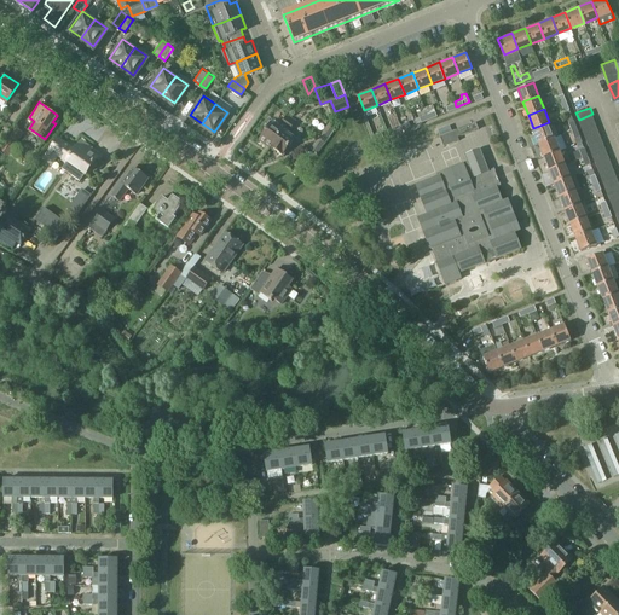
[(281,120),(287,125),(293,116),(287,112),(281,120)]
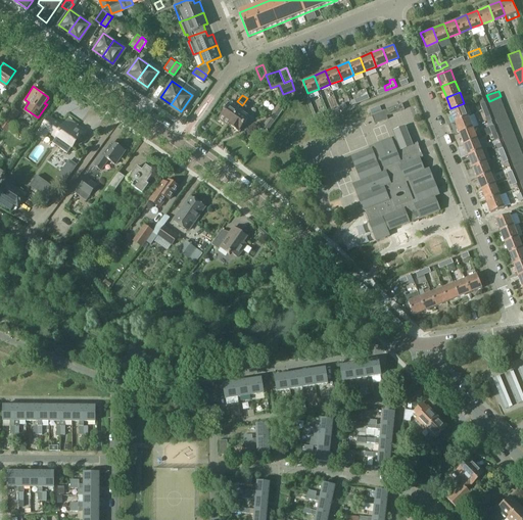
[(503,102),(501,96),(489,101),(491,107),(503,102)]
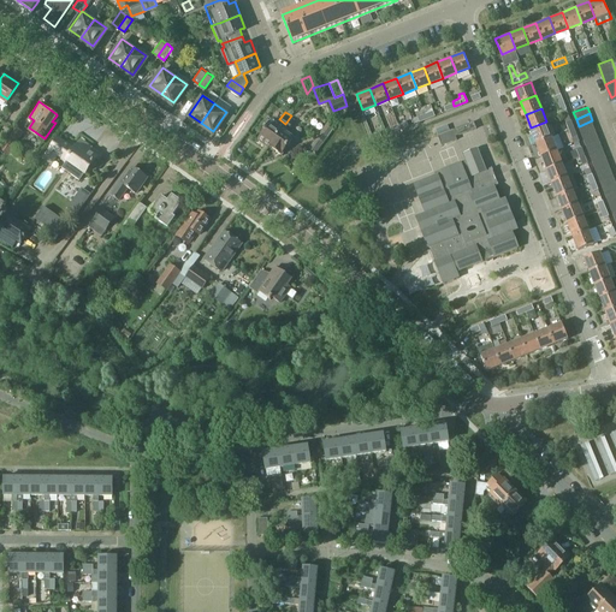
[(265,128),(260,135),(272,143),(283,128),(285,124),(279,119),(277,124),(270,119),(265,126),(265,128)]
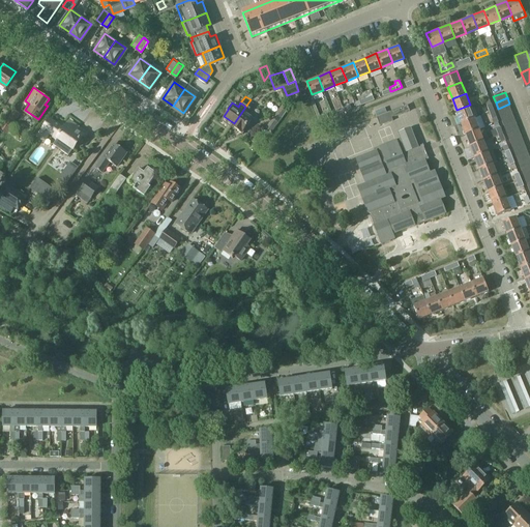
[(391,115),(410,108),(408,103),(387,111),(385,105),(375,109),(377,114),(380,123),(393,118),(391,115)]
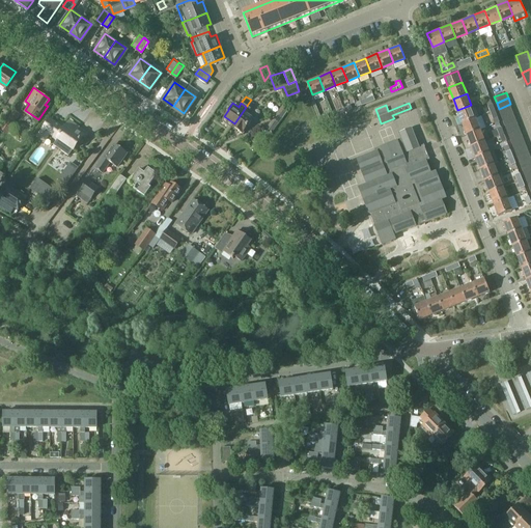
[(510,104),(499,109),(501,114),(512,110),(510,104)]
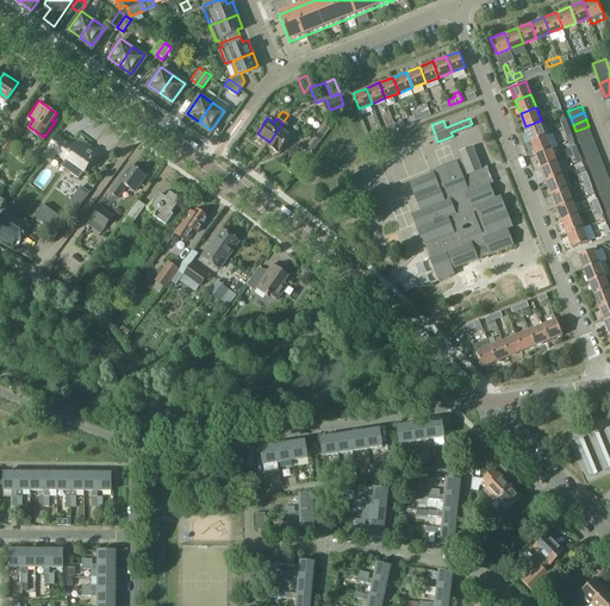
[(546,133),(541,120),(526,126),(531,139),(546,133)]
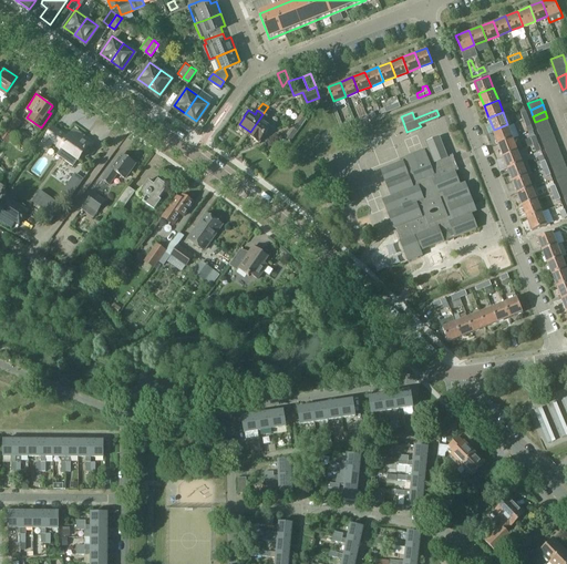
[(14,114),(6,127),(13,132),(22,120),(14,114)]
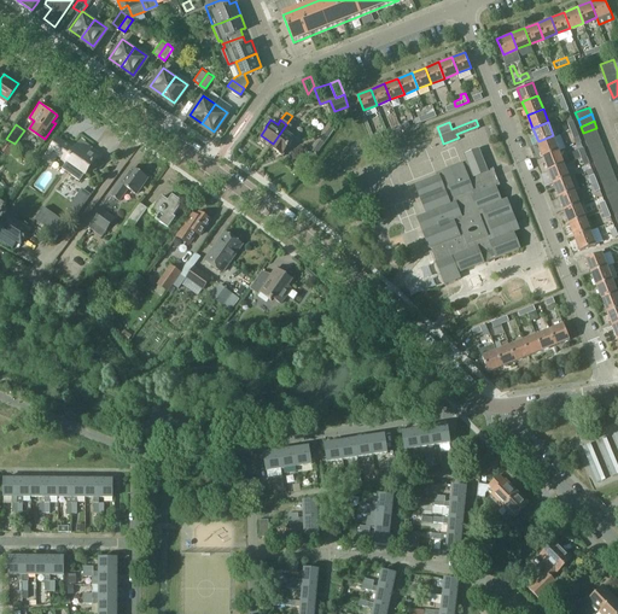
[(284,128),(273,144),(284,152),(290,144),(291,145),(297,138),(287,130),(290,128),(290,127),(286,124),(284,128)]
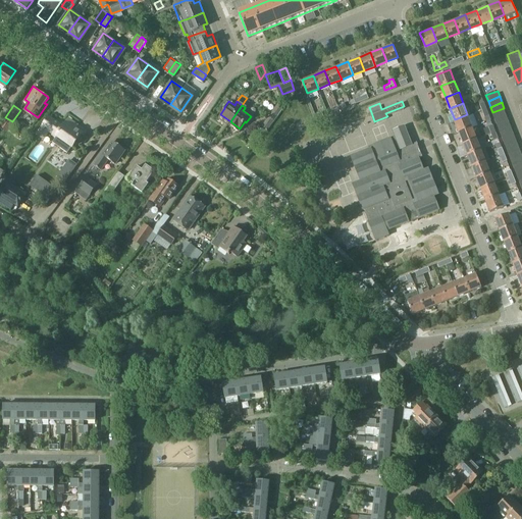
[(489,113),(486,107),(482,108),(485,115),(484,115),(486,119),(490,118),(491,118),(489,113)]
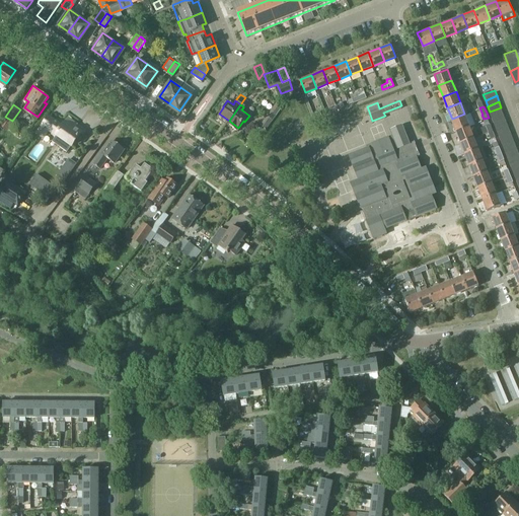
[(504,113),(501,107),(490,112),(492,118),(504,113)]
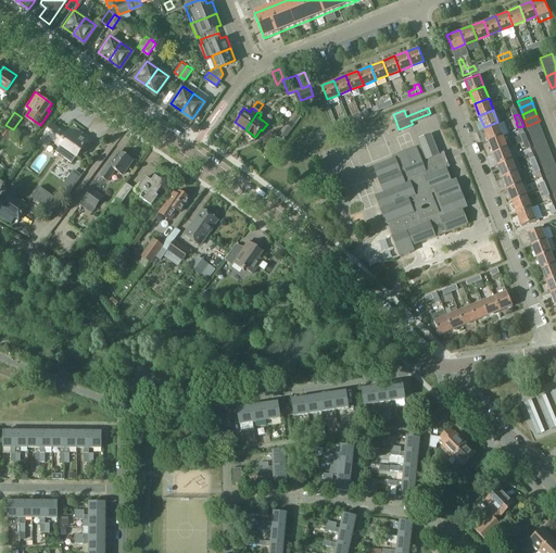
[(540,121),(527,126),(529,132),(542,127),(540,121)]
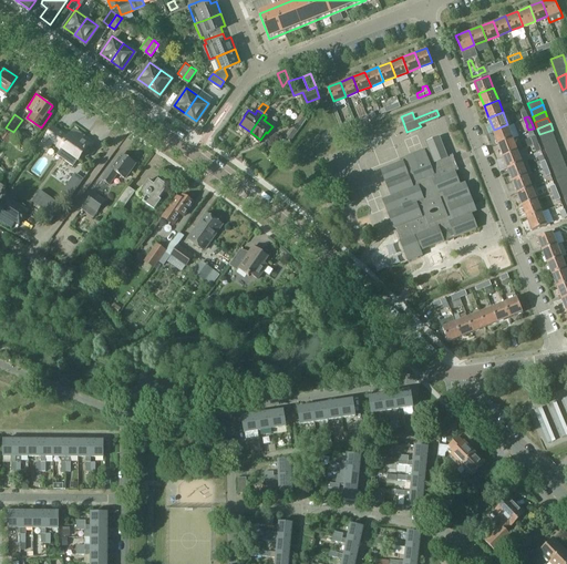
[(285,134),(290,139),(297,129),(291,124),(285,134)]
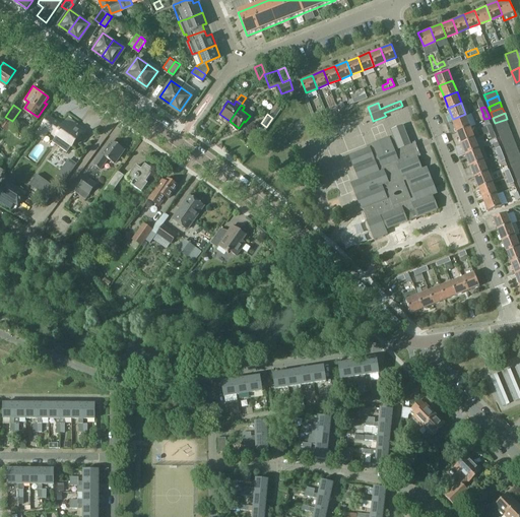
[(470,125),(465,114),(453,119),(457,130),(470,125)]
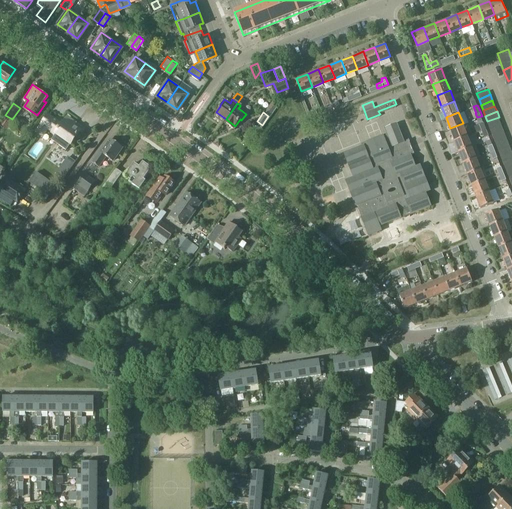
[(48,113),(42,121),(56,131),(51,137),(66,148),(75,135),(77,136),(80,132),(78,131),(80,128),(72,123),(74,120),(67,115),(64,120),(62,123),(48,113)]
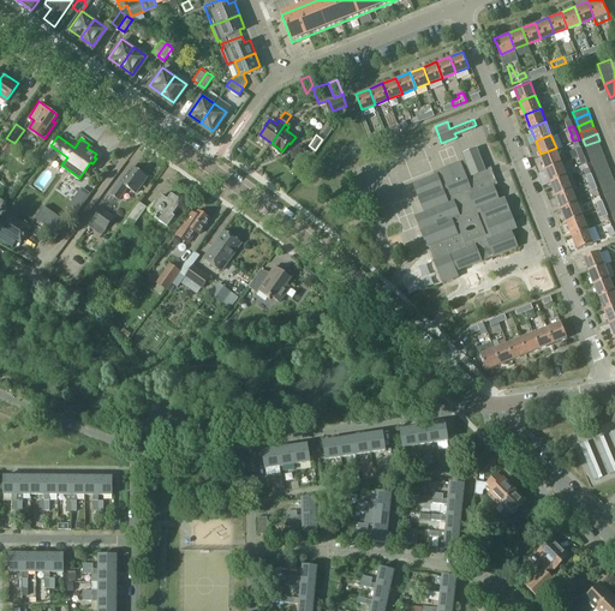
[(602,147),(599,141),(585,145),(589,153),(602,147)]
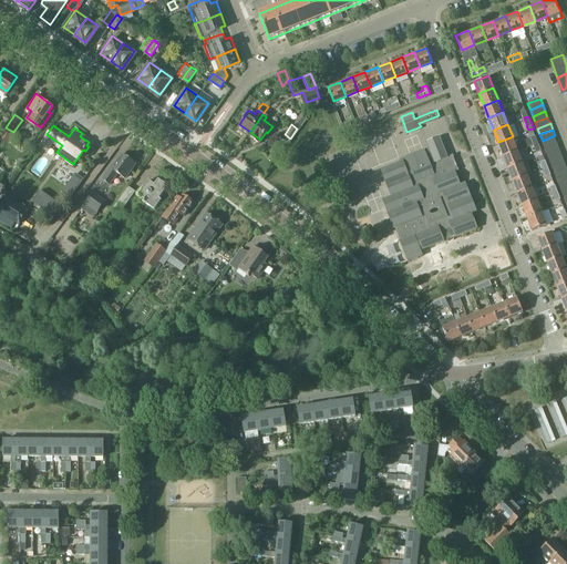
[(459,182),(454,170),(459,167),(453,155),(454,155),(453,152),(447,154),(440,135),(426,141),(429,147),(424,150),(423,147),(400,157),(401,160),(380,167),(391,194),(382,197),(393,226),(395,226),(400,238),(408,259),(423,254),(421,247),(421,246),(422,248),(443,239),(457,234),(476,226),(471,212),(475,209),(464,181),(459,182)]
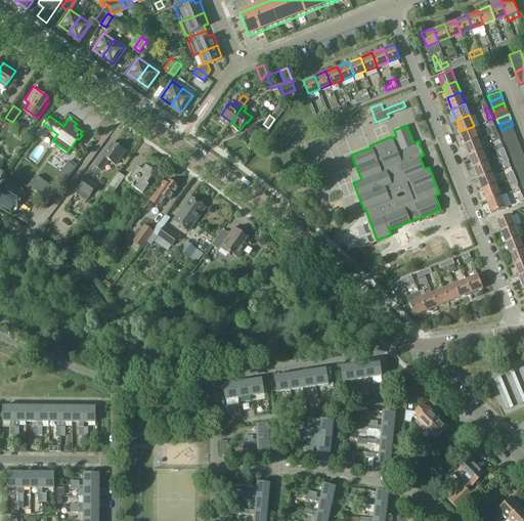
[(513,125),(501,130),(504,135),(515,131),(513,125)]
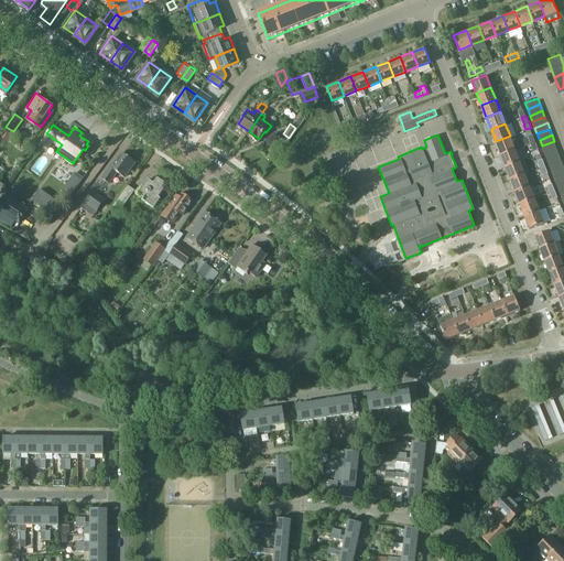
[(514,148),(510,136),(496,141),(500,153),(514,148)]
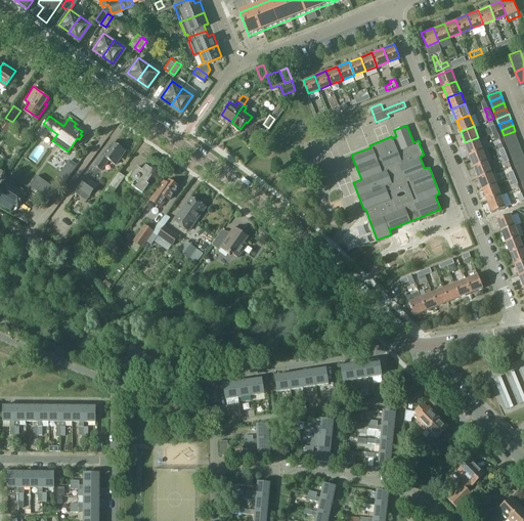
[(517,136),(515,131),(504,135),(506,141),(517,136)]
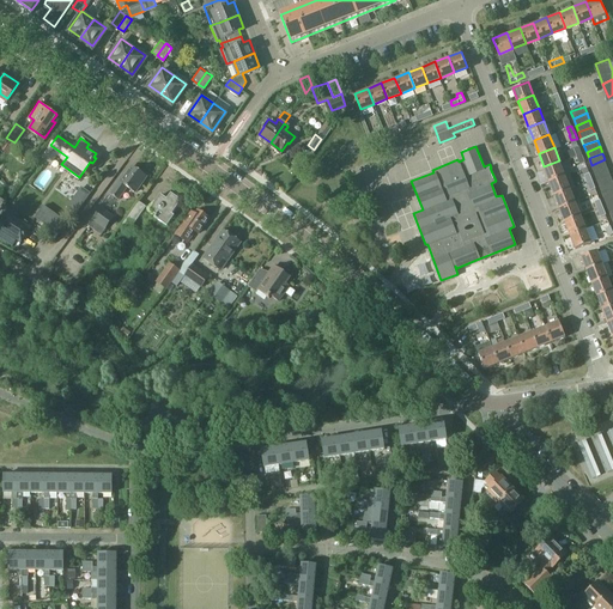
[(605,159),(592,165),(594,171),(608,166),(605,159)]
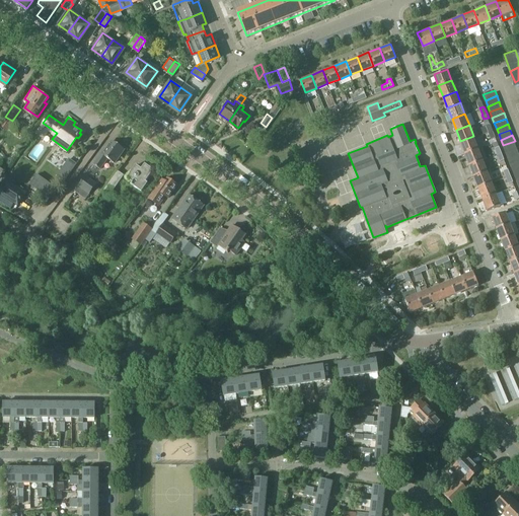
[(478,147),(473,136),(460,141),(465,152),(478,147)]
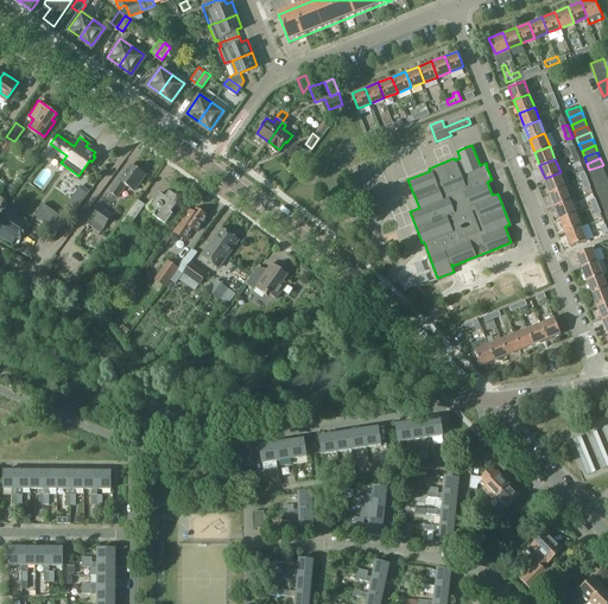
[(119,177),(111,189),(118,195),(126,183),(134,189),(146,172),(132,161),(121,178),(119,177)]
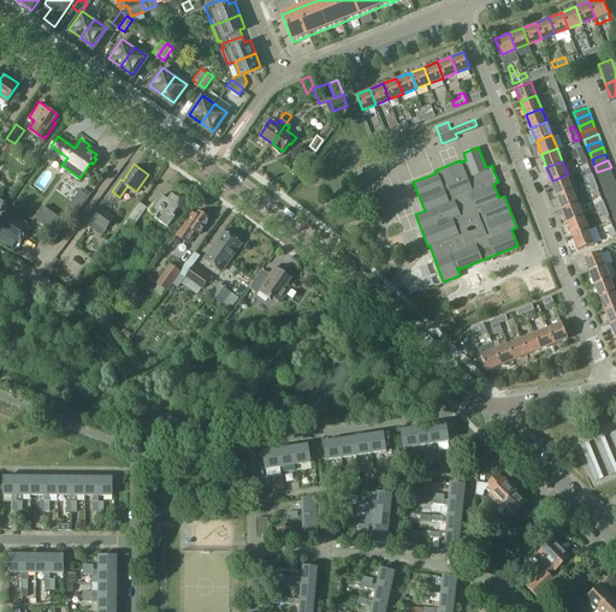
[(614,173),(611,167),(597,172),(600,179),(614,173)]
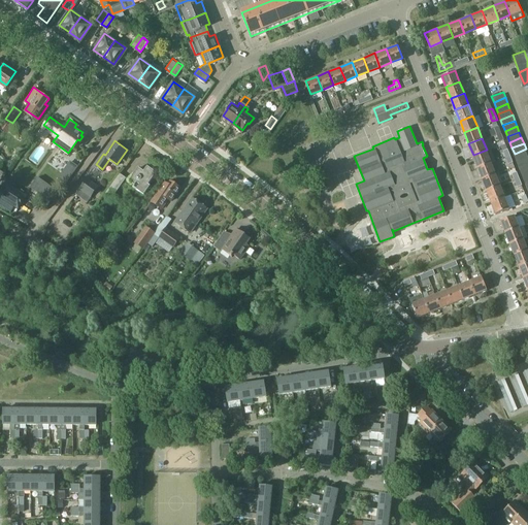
[(526,149),(515,154),(517,159),(527,155),(526,149)]
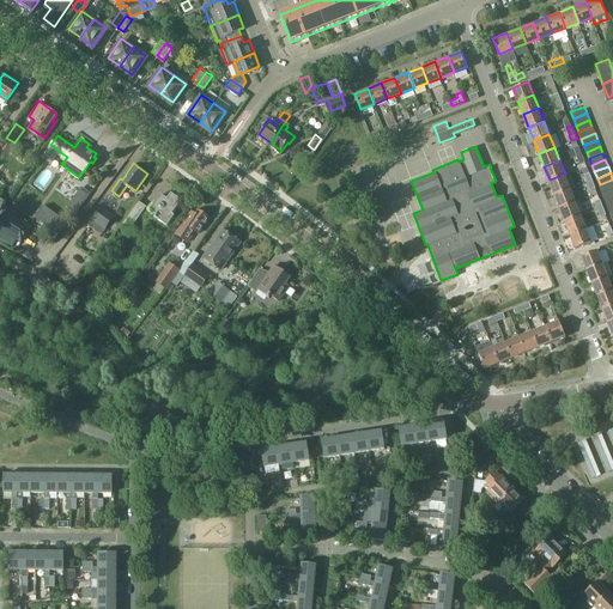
[(570,187),(565,174),(550,180),(554,193),(570,187)]
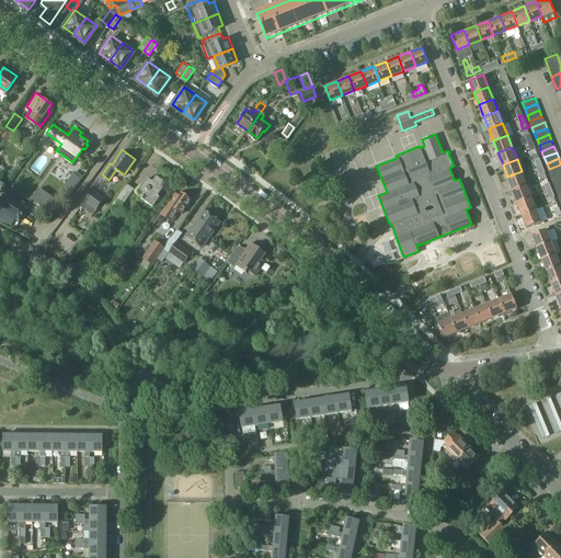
[(560,171),(560,164),(549,169),(551,175),(560,171)]
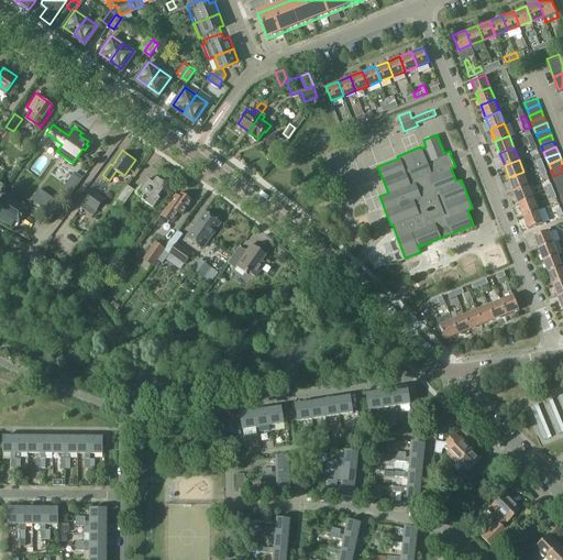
[(75,169),(72,175),(79,180),(83,175),(75,169)]
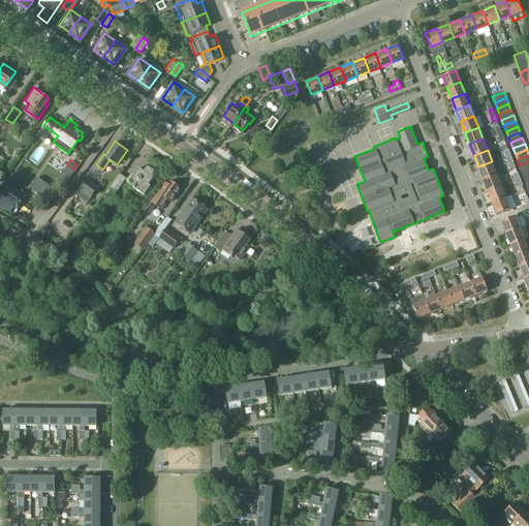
[(496,173),(492,161),(478,166),(484,179),(496,173)]
